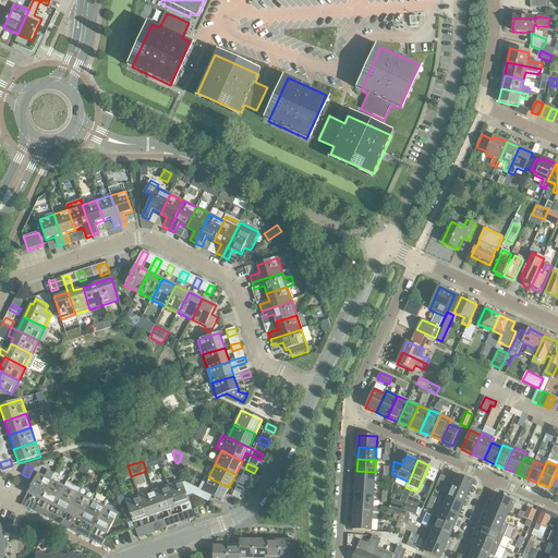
[(356,471),(355,483),(374,484),(375,472),(356,471)]
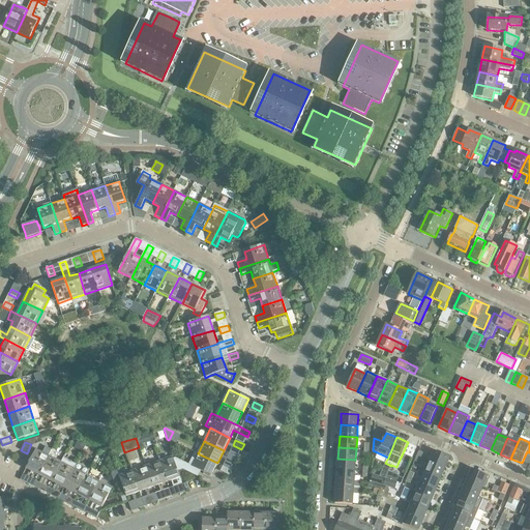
[(26,469),(38,475),(49,455),(35,449),(26,469)]
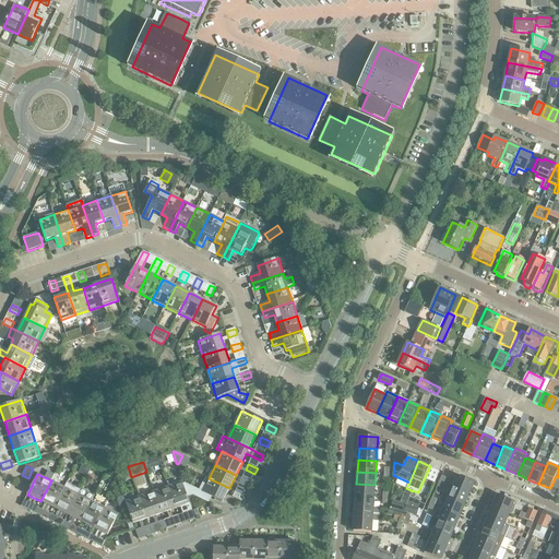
[(458,476),(452,487),(470,495),(474,483),(458,476)]
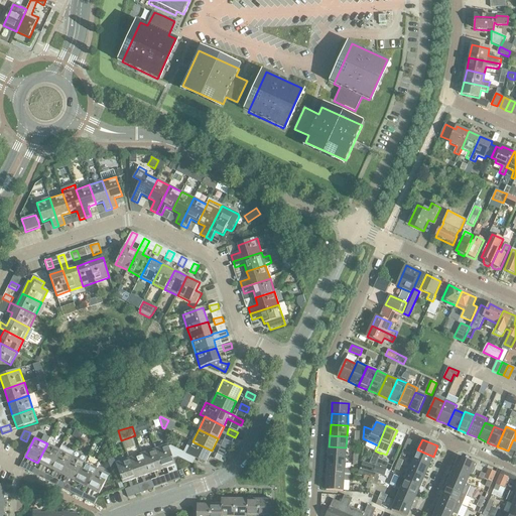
[(171,446),(169,447),(173,460),(178,458),(192,465),(196,459),(206,464),(212,450),(192,441),(190,440),(184,453),(171,446)]
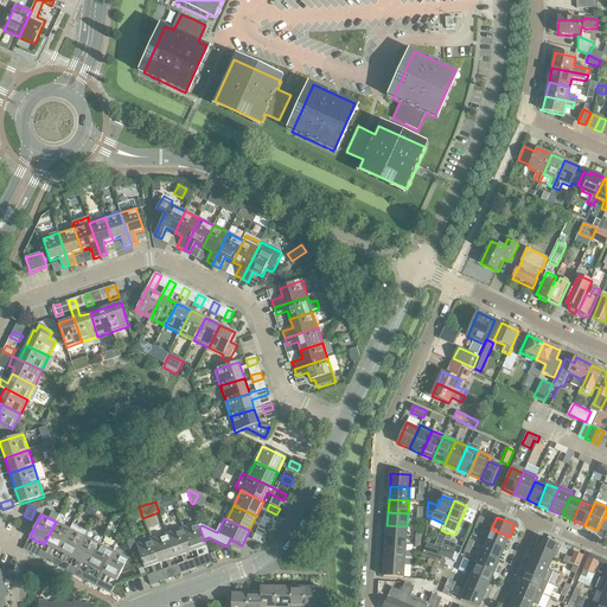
[(263,518),(260,525),(269,529),(273,523),(263,518)]
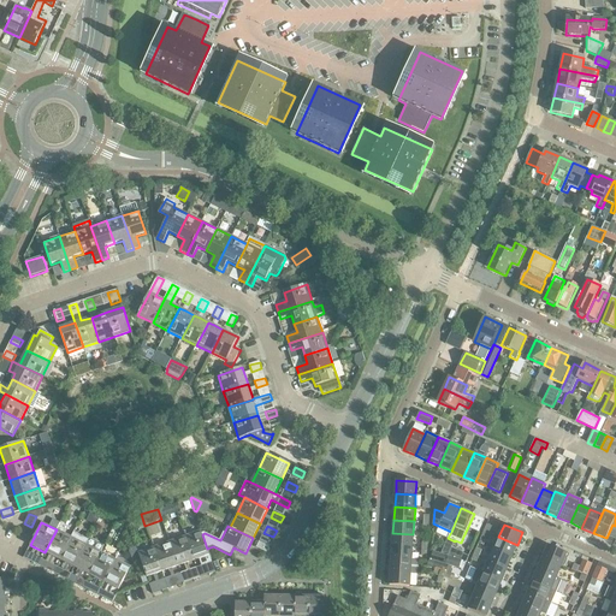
[(45,552),(60,561),(71,538),(57,529),(45,552)]
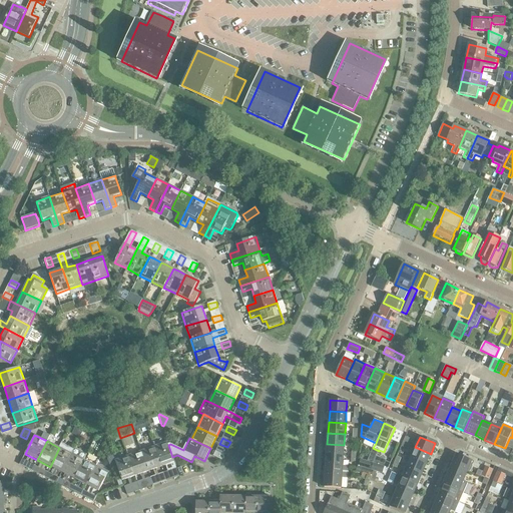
[(167,443),(154,447),(161,467),(167,465),(168,469),(170,468),(174,479),(179,477),(172,457),(168,445),(167,443)]
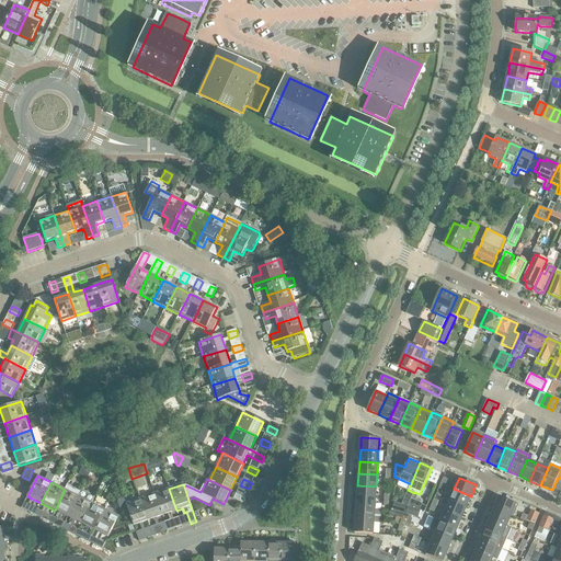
[(357,485),(357,497),(375,499),(376,487),(357,485)]
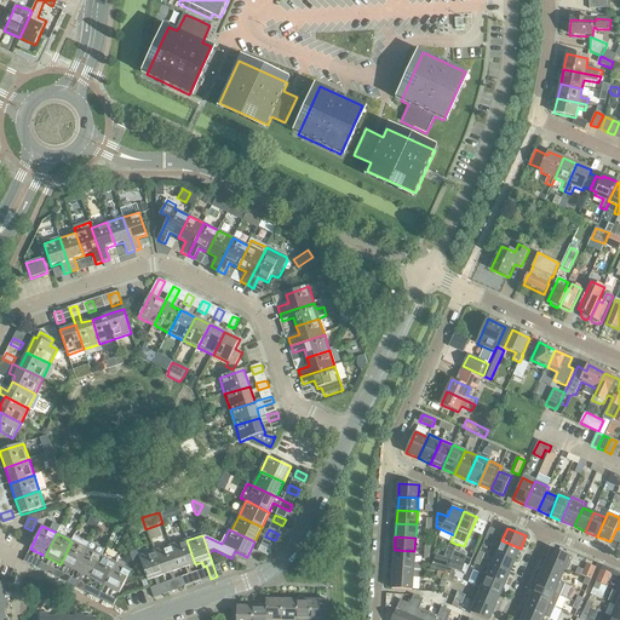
[(75,572),(86,549),(89,545),(74,538),(72,541),(61,564),(75,572)]
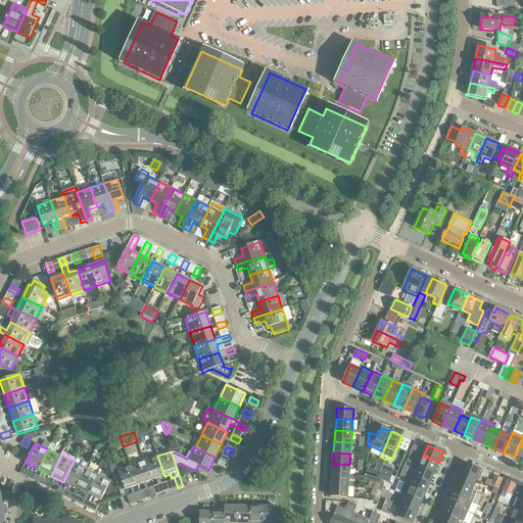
[(157,456),(144,461),(151,481),(164,476),(157,456)]
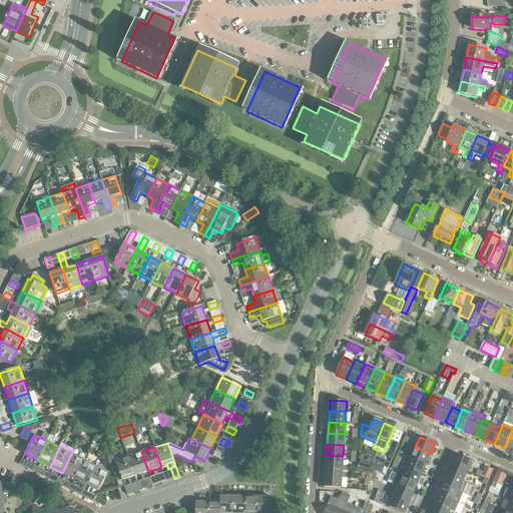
[(415,447),(411,457),(427,464),(431,454),(415,447)]
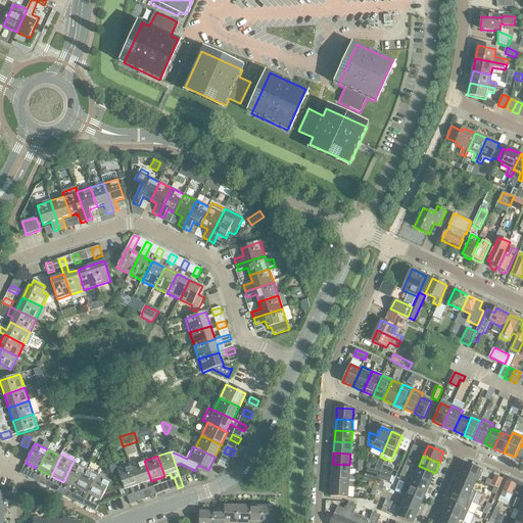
[(380,457),(378,463),(383,466),(386,460),(380,457)]
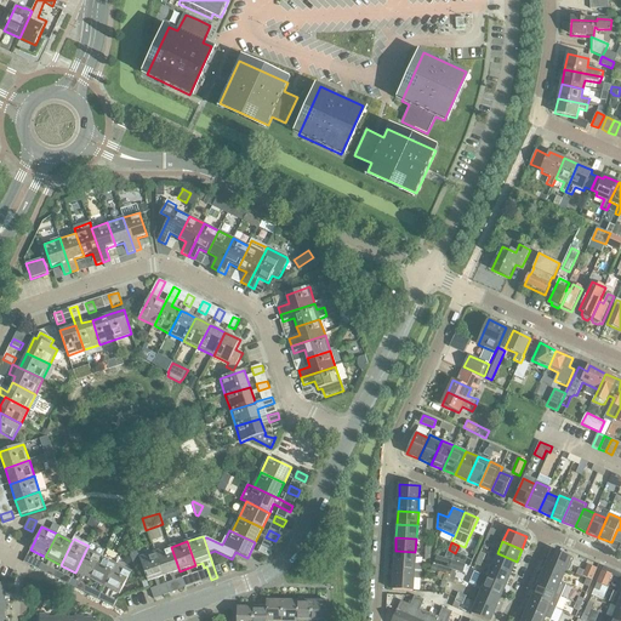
[(272,551),(262,546),(258,552),(268,557),(272,551)]
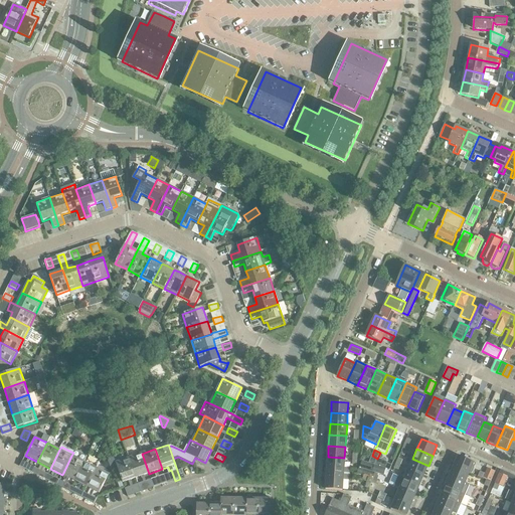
[(142,454),(129,458),(136,478),(149,474),(142,454)]
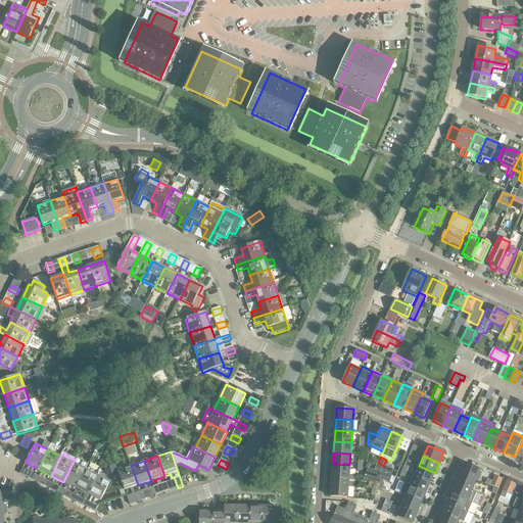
[(63,482),(76,488),(86,469),(73,463),(63,482)]
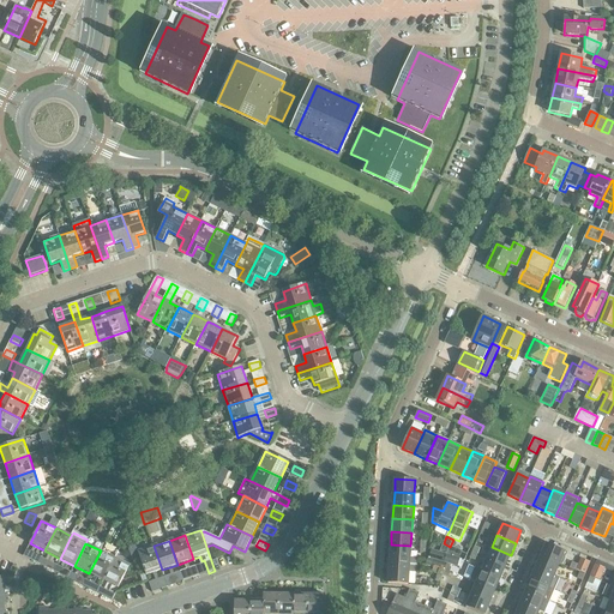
[(547,543),(541,557),(560,564),(559,565),(563,566),(567,553),(547,543)]
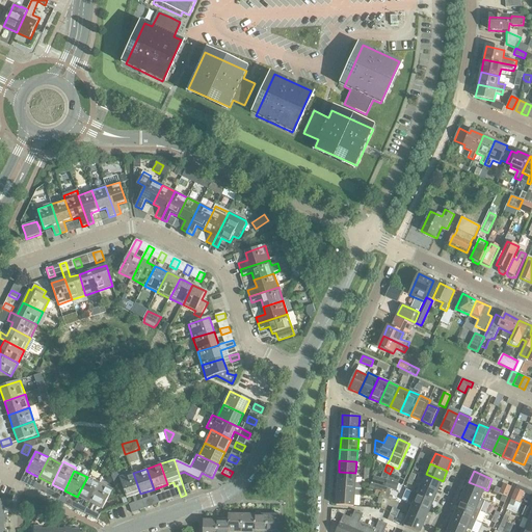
[(339,472),(338,483),(355,484),(355,473),(339,472)]
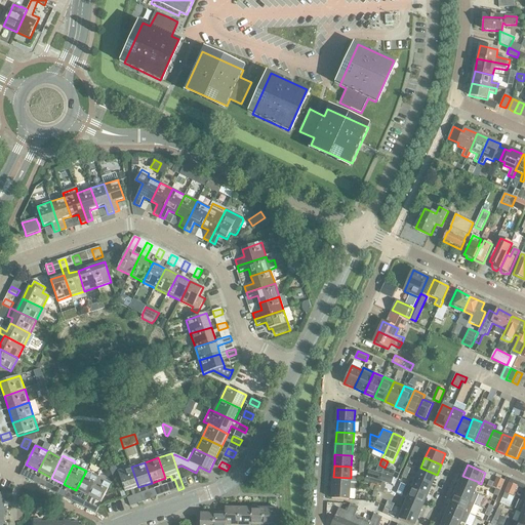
[(138,487),(131,467),(118,472),(125,492),(138,487)]
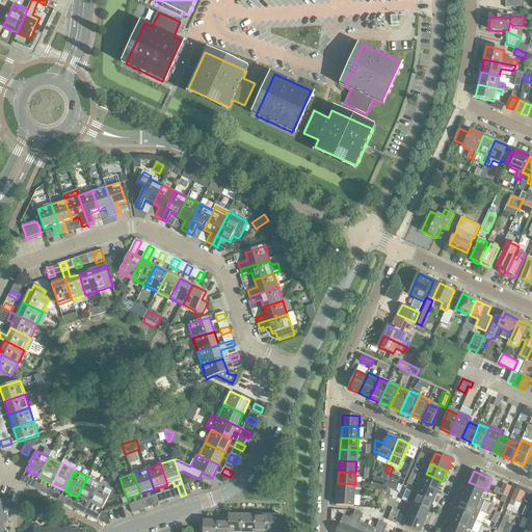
[(426,474),(422,484),(437,491),(443,481),(426,474)]
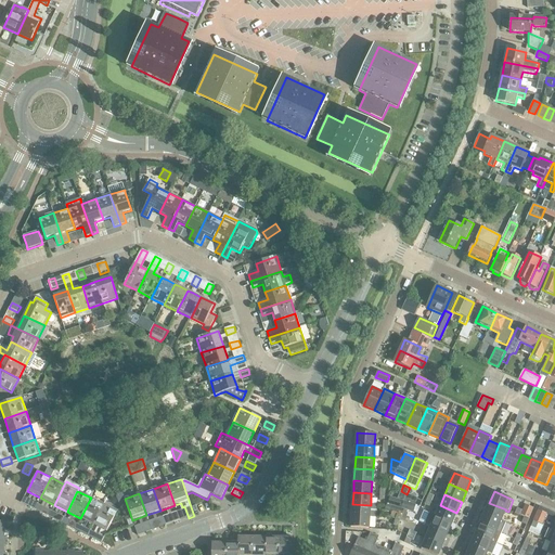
[(80,518),(93,525),(104,504),(91,498),(80,518)]
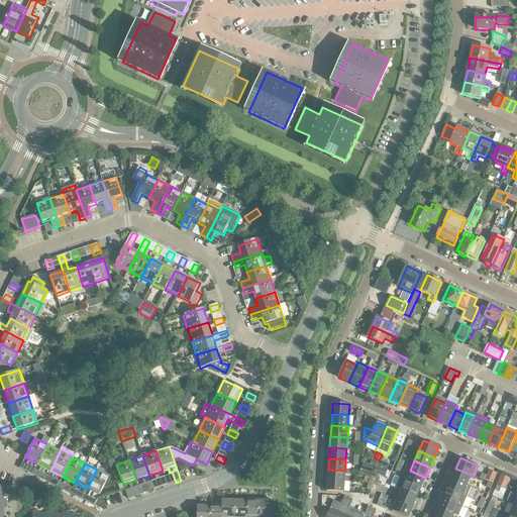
[(370,466),(364,463),(362,470),(365,471),(373,474),(373,473),(375,467),(370,466)]
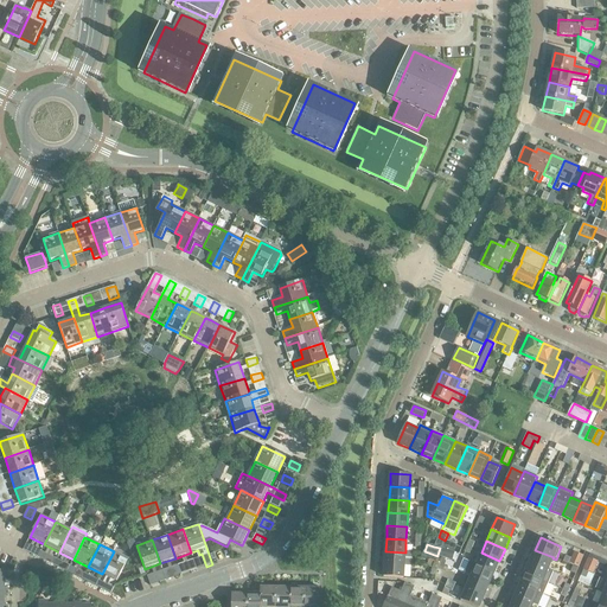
[(32,547),(29,553),(38,557),(42,551),(32,547)]
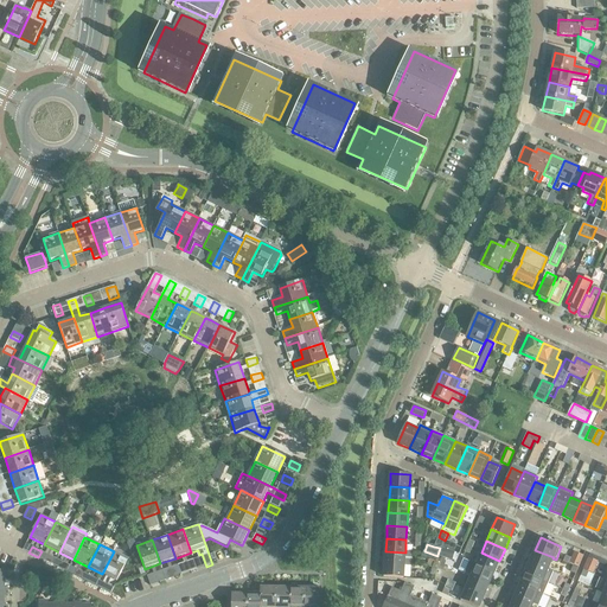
[(426,560),(440,563),(441,557),(439,556),(441,549),(440,548),(438,555),(438,556),(428,553),(426,560)]
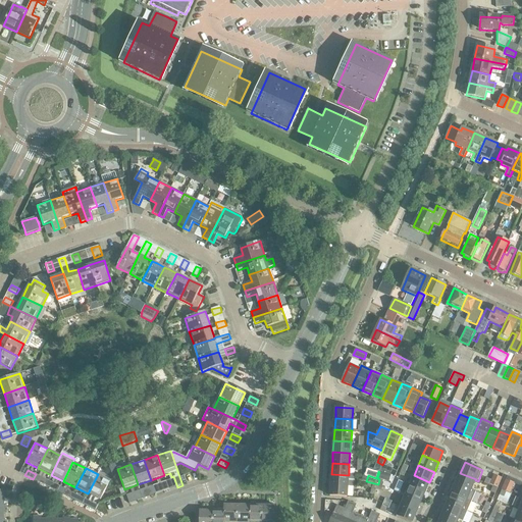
[(379,472),(377,478),(379,479),(380,479),(384,480),(389,482),(392,475),(379,472)]
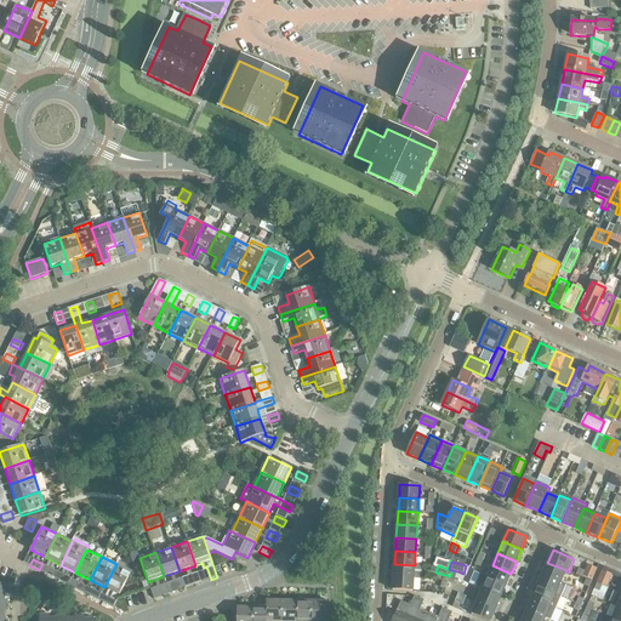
[(547,563),(542,575),(560,584),(565,571),(567,570),(547,563)]
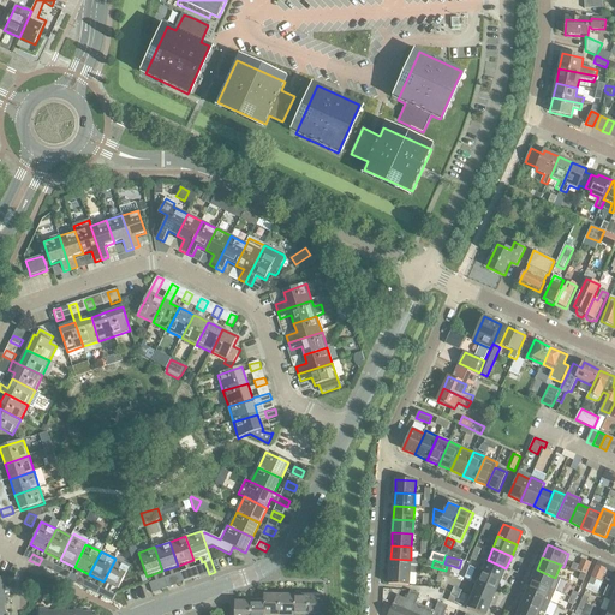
[(115,559),(103,581),(119,589),(130,566),(115,559)]
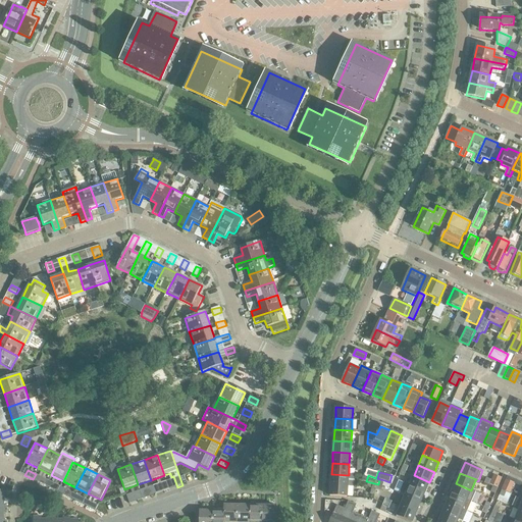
[(331,474),(330,484),(348,486),(349,475),(331,474)]
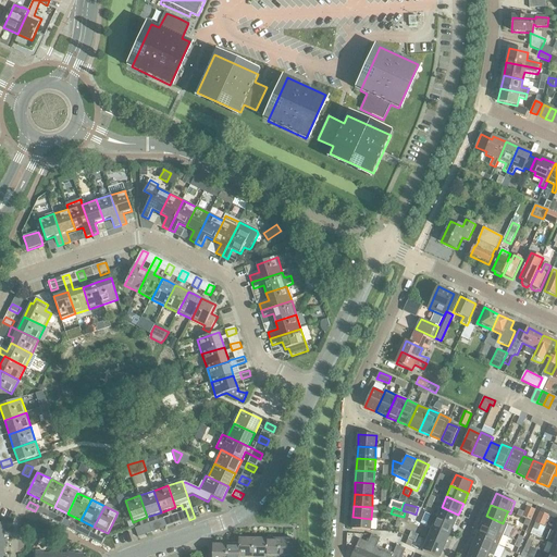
[(442,507),(437,517),(437,518),(454,524),(458,515),(442,507)]
